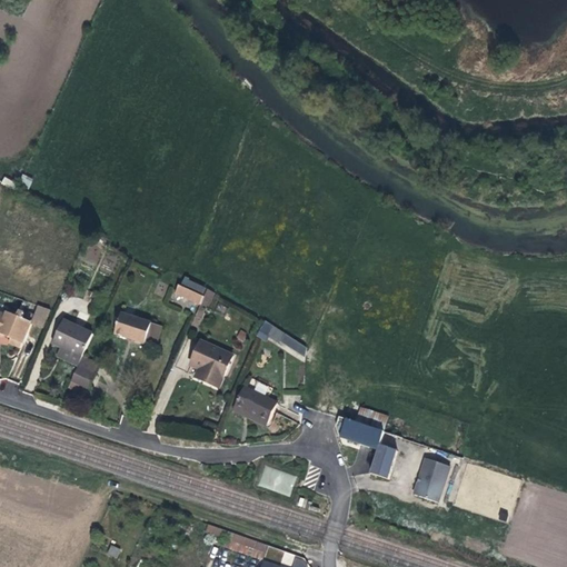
[(18,180),(27,183),(30,177),(21,172),(18,180)]
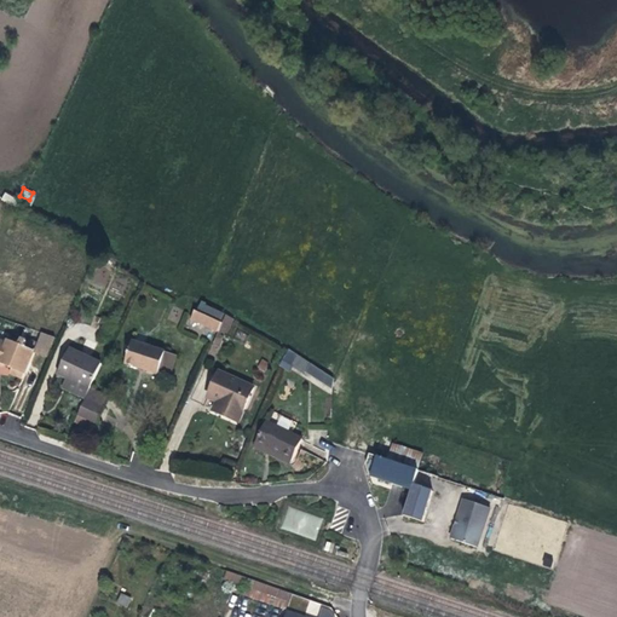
[(215,328),(219,321),(192,309),(189,317),(215,329),(215,328)]
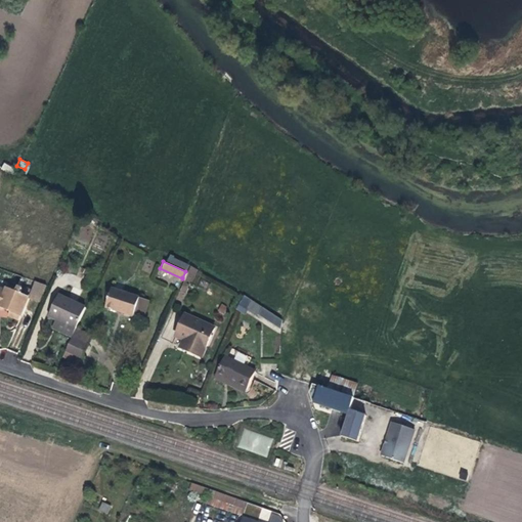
[(188,264),(185,270),(192,273),(194,267),(188,264)]
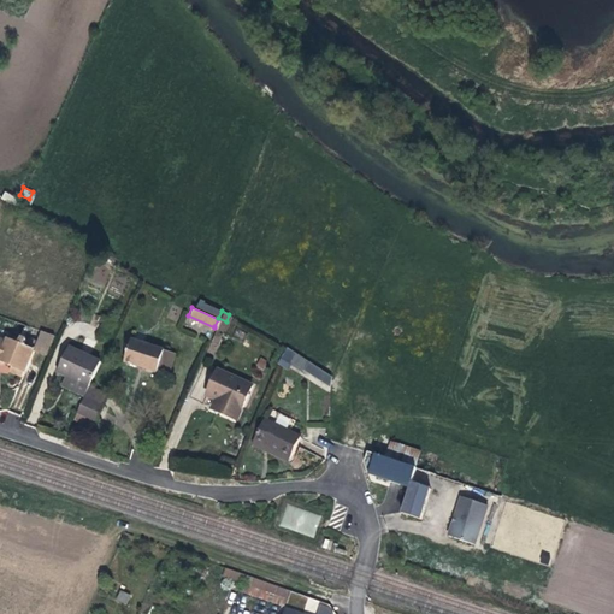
[(222,330),(226,322),(218,318),(218,319),(214,326),(222,330)]
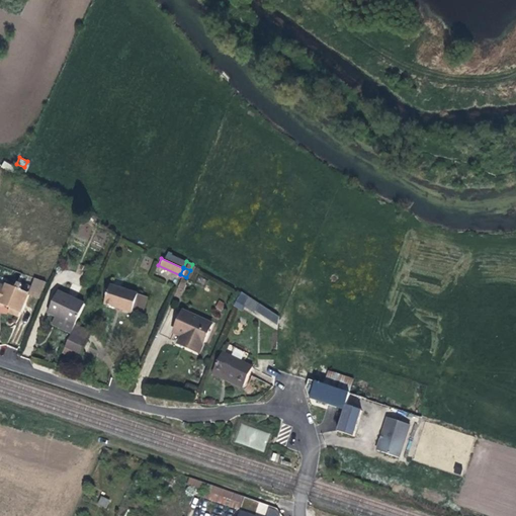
[(179,294),(184,279),(178,278),(173,292),(179,294)]
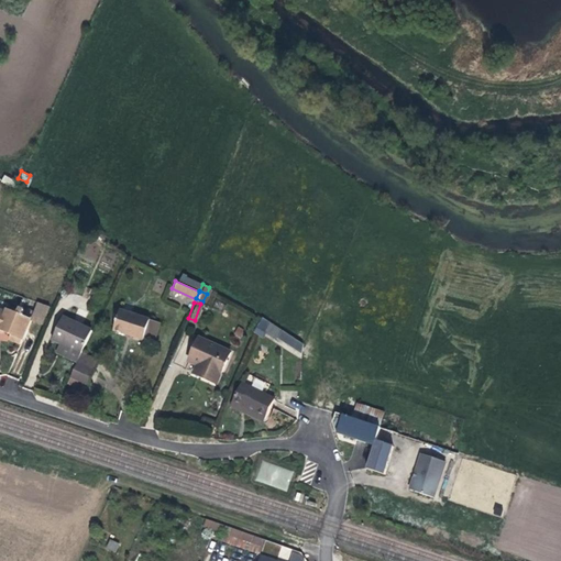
[(20,342),(31,317),(21,312),(23,308),(18,306),(15,310),(6,307),(4,310),(1,308),(0,308),(0,329),(9,333),(8,337),(15,340),(20,342)]
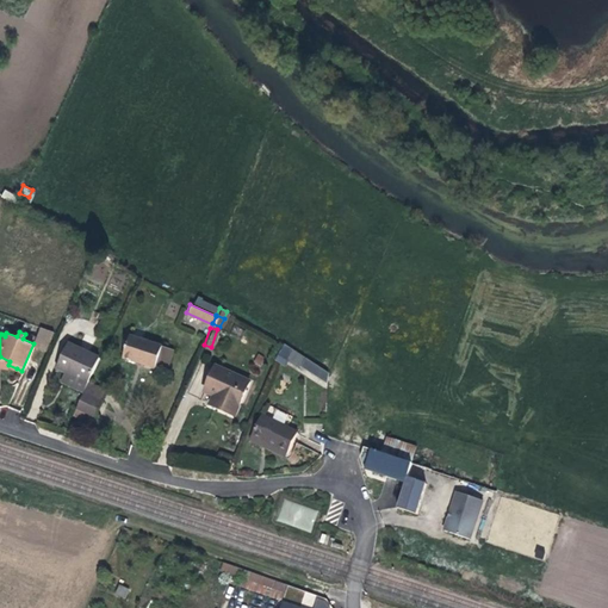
[(172,349),(128,335),(122,357),(136,360),(165,370),(172,349)]
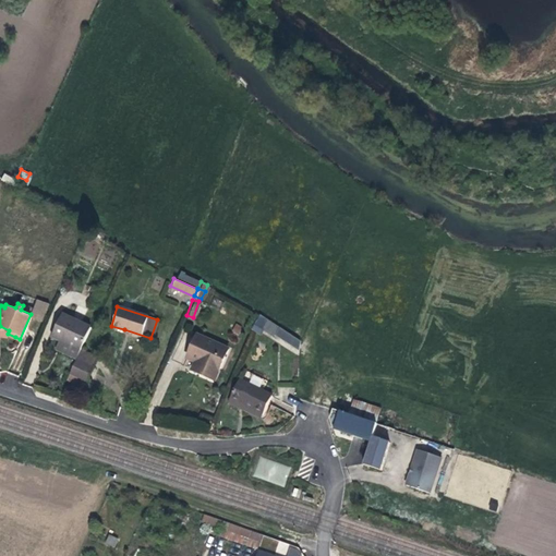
[(79,348),(89,325),(60,312),(50,335),(58,338),(79,348)]
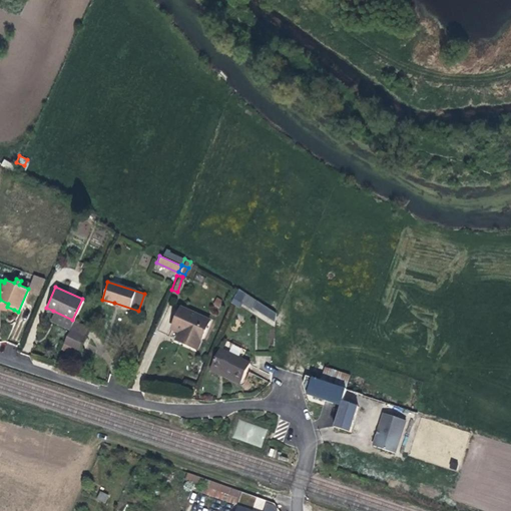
[(250,307),(274,320),(274,312),(254,300),(250,307)]
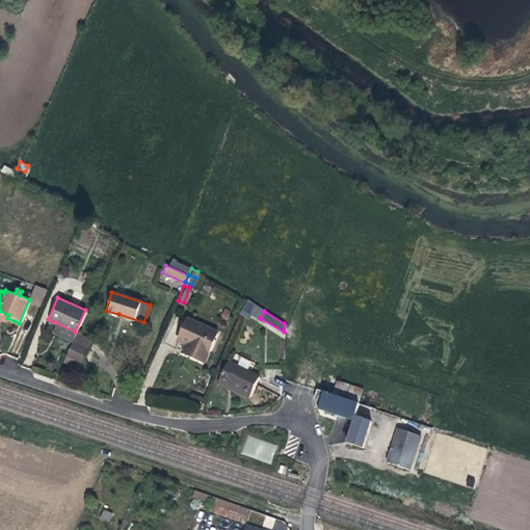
[(206,351),(215,332),(186,317),(177,338),(181,339),(186,342),(182,351),(192,355),(196,346),(206,351)]
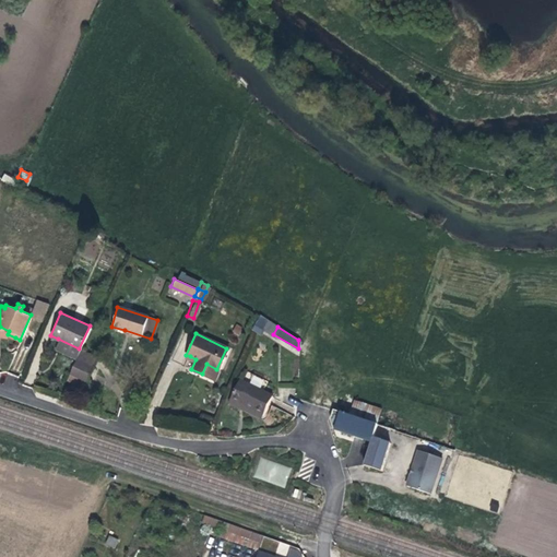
[(74,357),(79,348),(58,339),(54,347),(61,351),(74,357)]
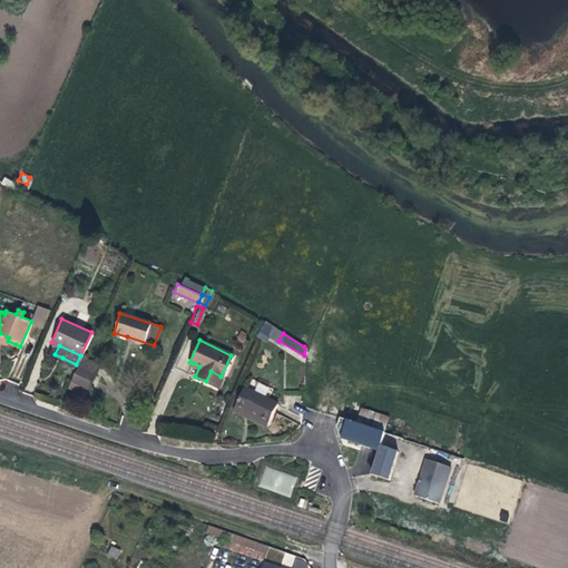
[(97,364),(80,355),(76,364),(94,372),(97,364)]
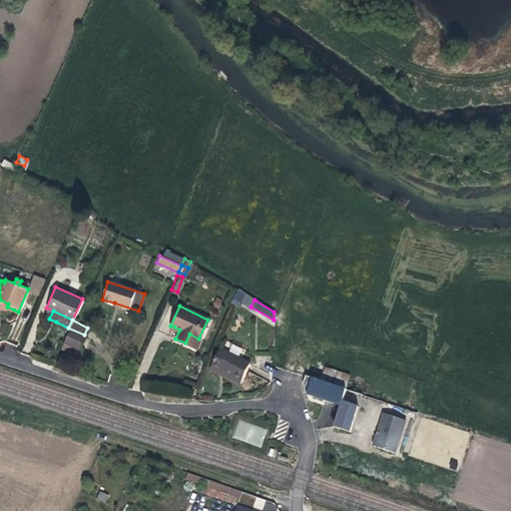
[(68,328),(62,342),(78,349),(84,335),(68,328)]
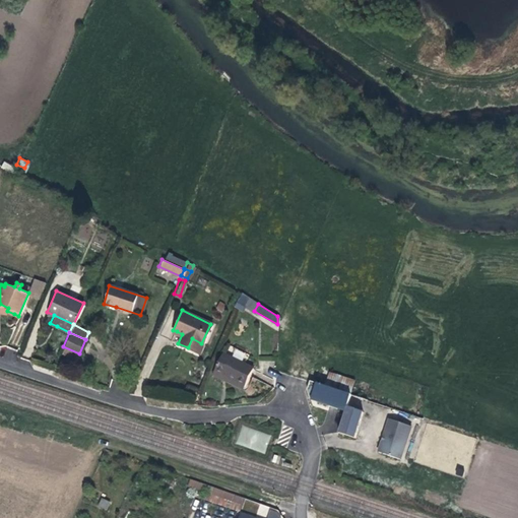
[(188,347),(197,352),(201,343),(192,338),(188,347)]
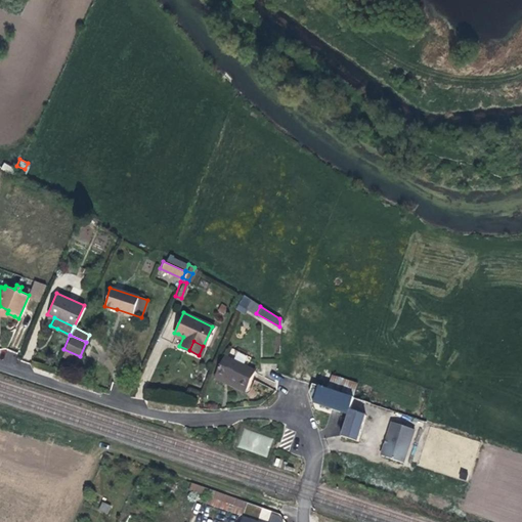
[(245,388),(254,370),(222,354),(214,373),(245,388)]
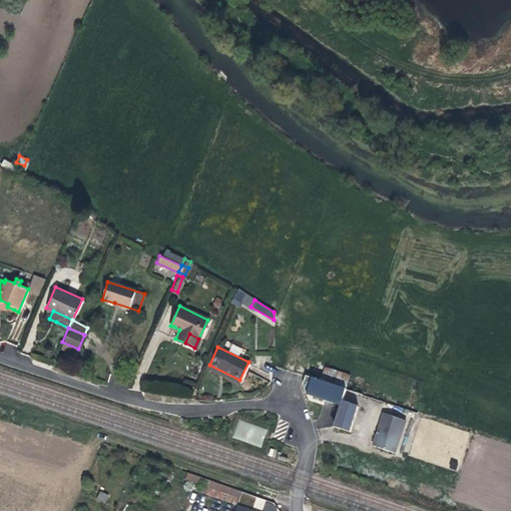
[(239,380),(209,365),(206,369),(220,376),(237,384),(239,380)]
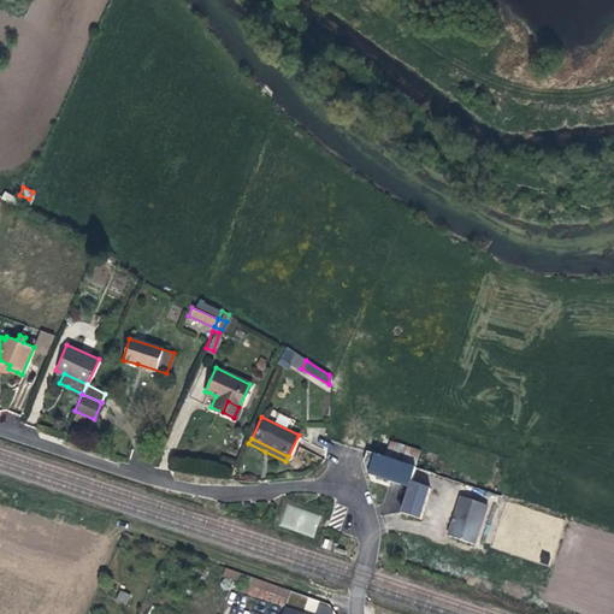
[(361,460),(365,471),(407,484),(408,480),(414,465),(365,449),(361,460)]
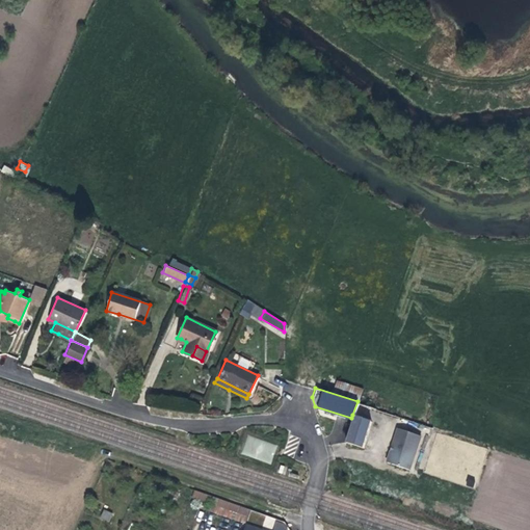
[(351,418),(344,441),(362,446),(370,420),(352,415),(351,418)]
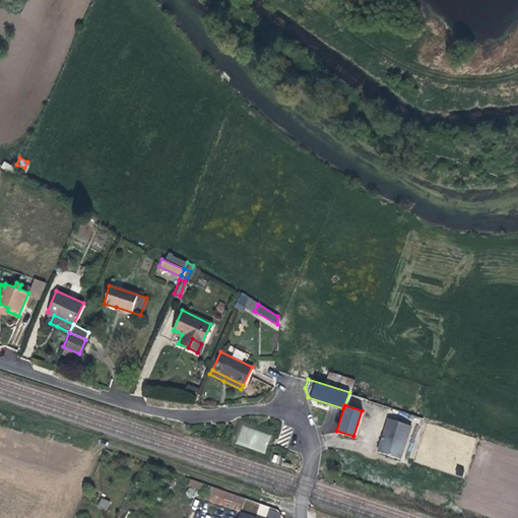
[(398,457),(409,424),(386,416),(380,435),(376,449),(398,457)]
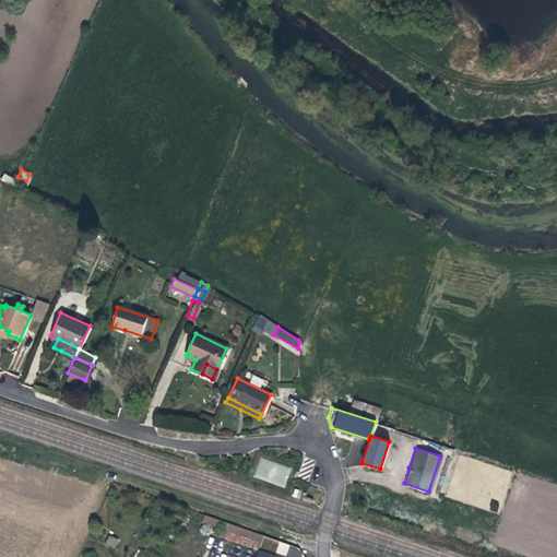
[(199,520),(218,526),(222,519),(202,512),(199,520)]
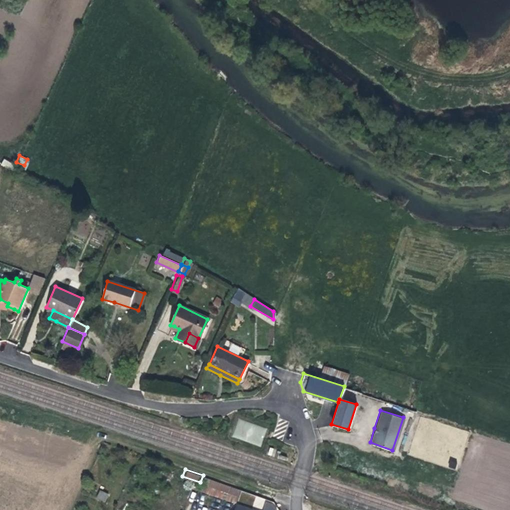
[(198,489),(233,501),(234,499),(238,487),(203,475),(200,482),(198,489)]
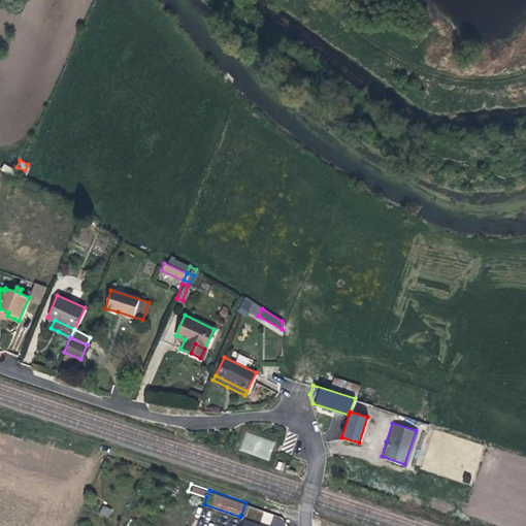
[(245,517),(250,503),(245,502),(241,515),(245,517)]
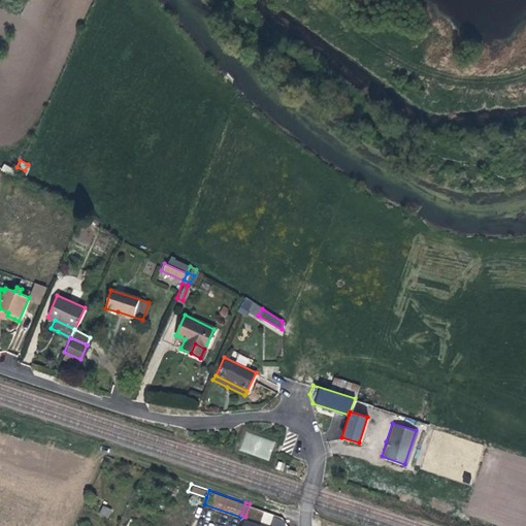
[(106,516),(110,507),(100,503),(97,512),(106,516)]
